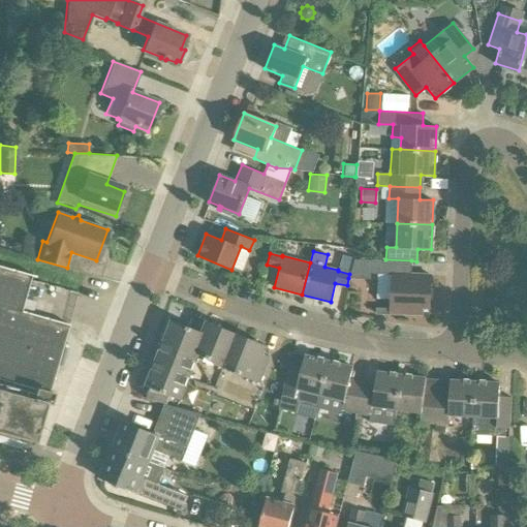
[(411,260),(385,259),(353,258),(349,274),(348,278),(367,278),(367,273),(392,274),(390,310),(407,311),(407,314),(422,314),(422,307),(428,308),(430,274),(410,273),(411,260)]
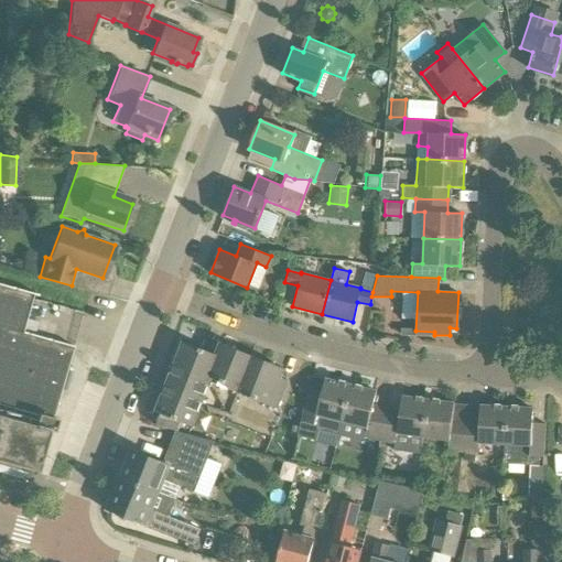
[(0,404),(52,418),(72,345),(25,332),(35,293),(0,283),(0,404)]
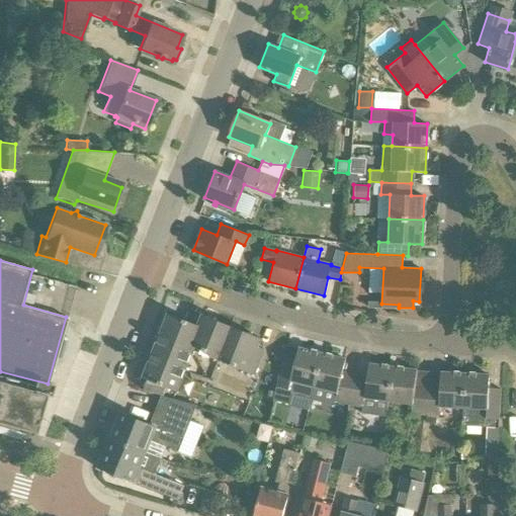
[(148,392),(161,395),(163,395),(166,388),(176,391),(193,347),(209,353),(208,356),(253,374),(263,348),(256,345),(260,338),(201,315),(200,317),(187,312),(184,320),(168,314),(142,377),(147,379),(143,390),(148,392)]
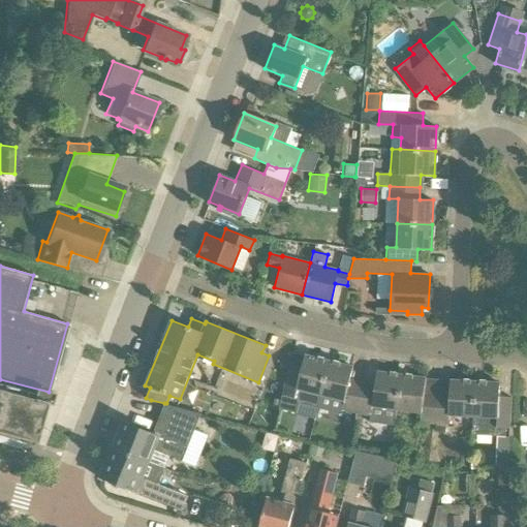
[(317,403),(319,394),(328,361),(304,354),(301,368),(288,365),(281,394),(317,403)]
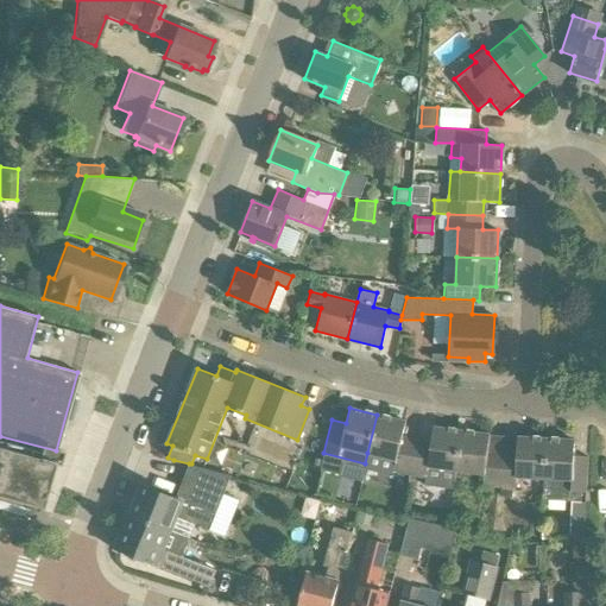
[(392,469),(409,473),(416,440),(402,436),(405,421),(377,415),(367,453),(395,460),(392,469)]
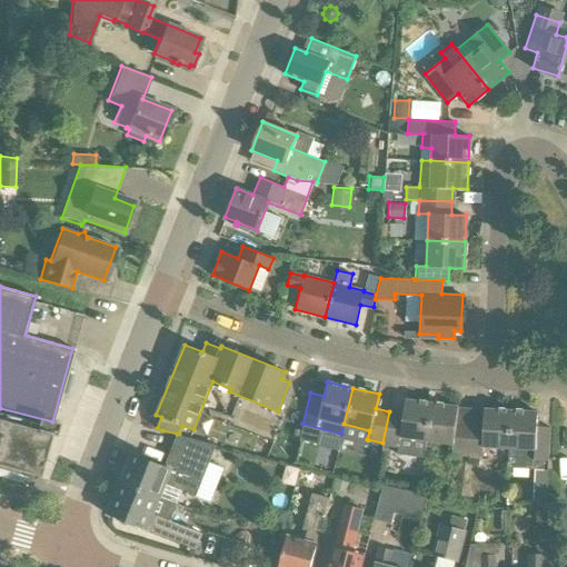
[(424,457),(426,439),(430,403),(405,399),(401,414),(389,411),(383,443),(397,446),(396,454),(424,457)]
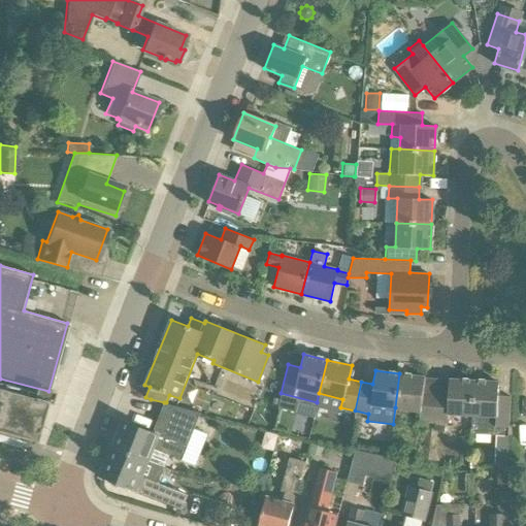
[(399,373),(395,407),(419,411),(418,420),(432,421),(435,392),(422,390),(424,376),(399,373)]
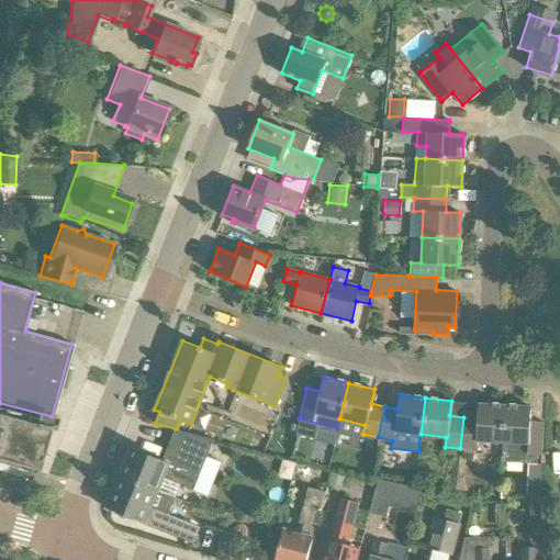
[(56,418),(52,416),(0,403),(0,461),(36,471),(47,429),(53,430),(56,418)]
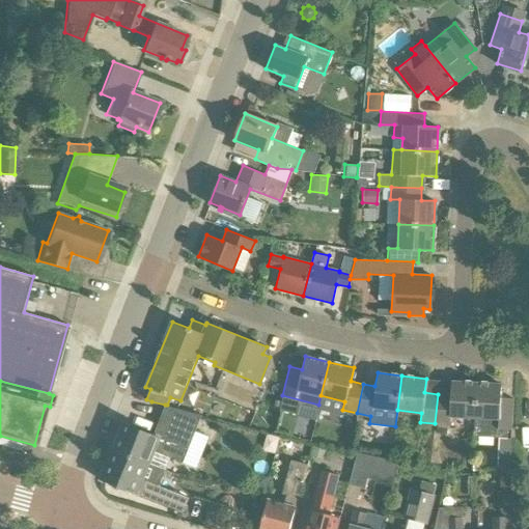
[(449,421),(473,423),(476,383),(451,381),(450,395),(438,394),(435,423),(449,425),(449,421)]
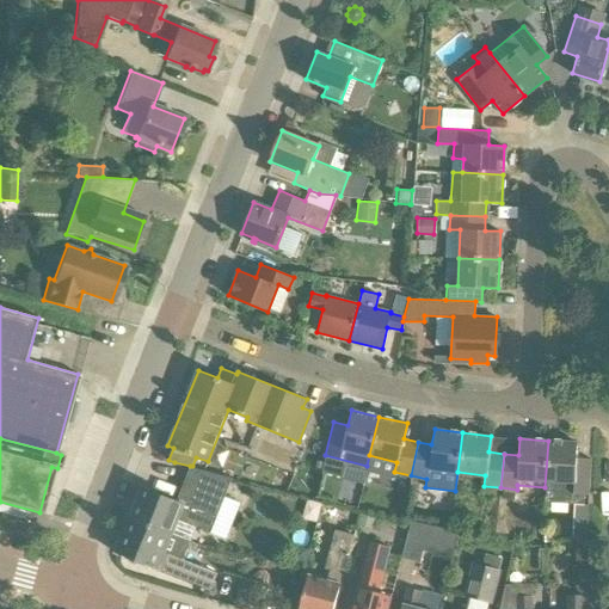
[(548,441),(545,487),(545,503),(572,504),(582,505),(582,498),(588,497),(590,459),(576,457),(577,442),(548,441)]
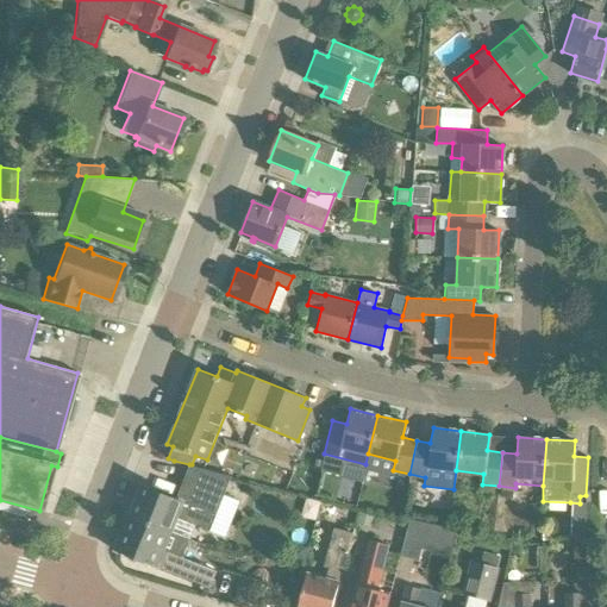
[(192,464),(189,464),(175,498),(141,485),(129,514),(170,531),(176,517),(208,530),(231,476),(192,464)]
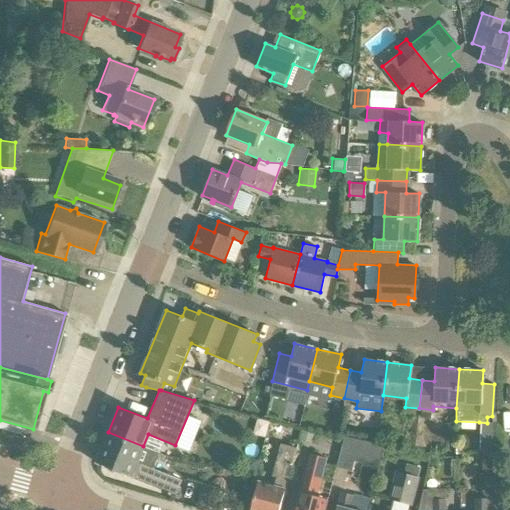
[(487,423),(479,422),(478,451),(482,451),(490,451),(492,423),(487,423)]
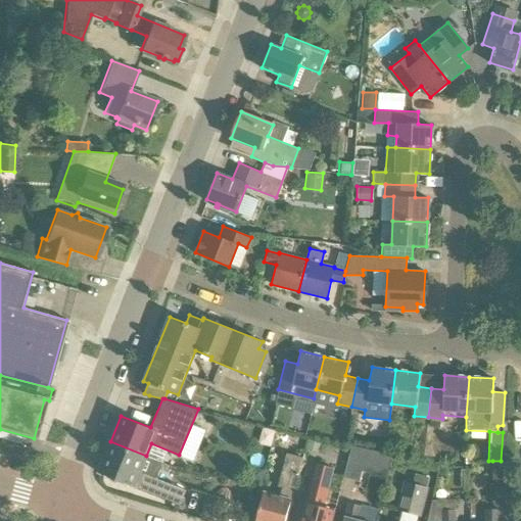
[(304,448),(318,452),(320,441),(308,438),(304,448)]
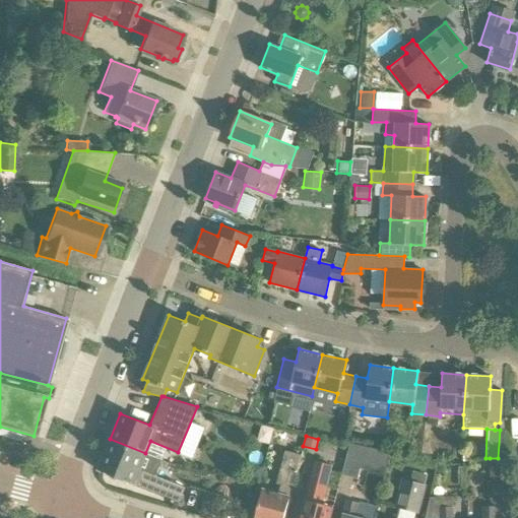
[(160,459),(145,453),(110,439),(98,469),(178,502),(184,487),(154,474),(160,459)]
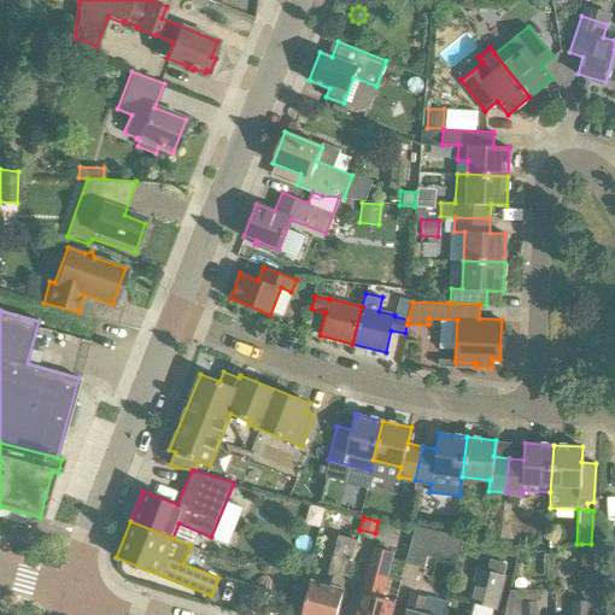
[(422,567),(425,555),(426,552),(431,531),(432,528),(415,525),(414,529),(406,556),(405,562),(422,567)]
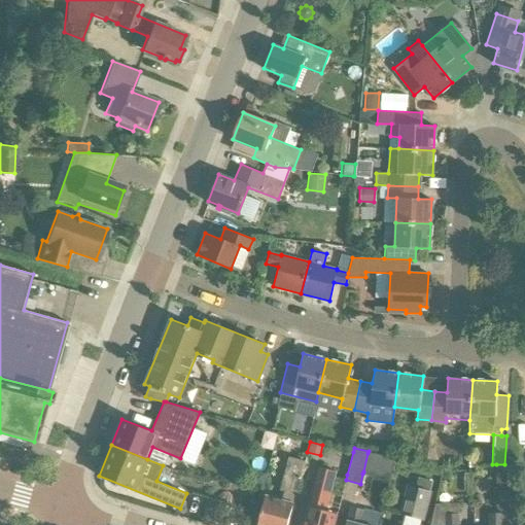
[(289,456),(285,471),(280,490),(284,491),(282,499),(266,495),(256,524),(286,524),(305,460),(289,456)]
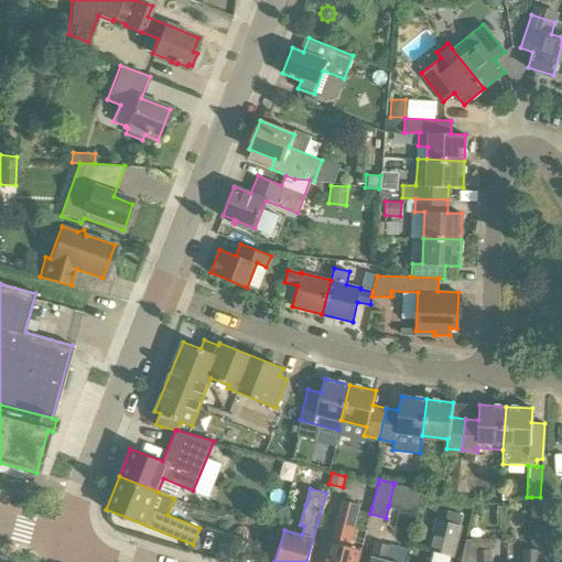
[(540,497),(531,497),(531,526),(549,525),(549,497),(540,497)]
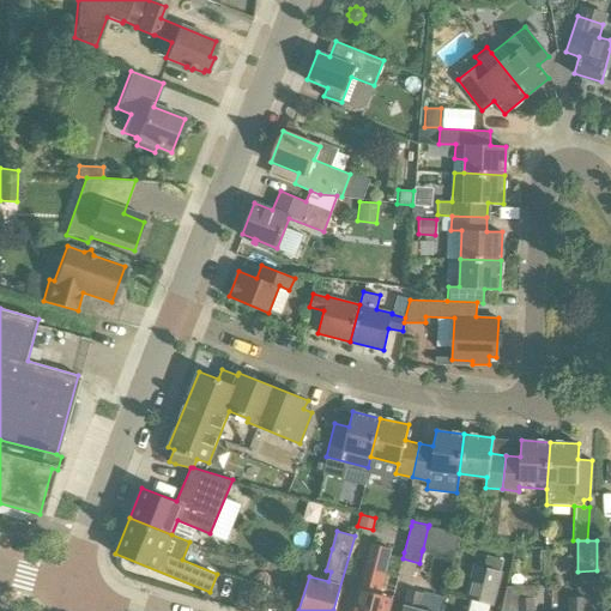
[(377,594),(387,560),(391,548),(371,543),(352,610),(388,610),(392,598),(377,594)]
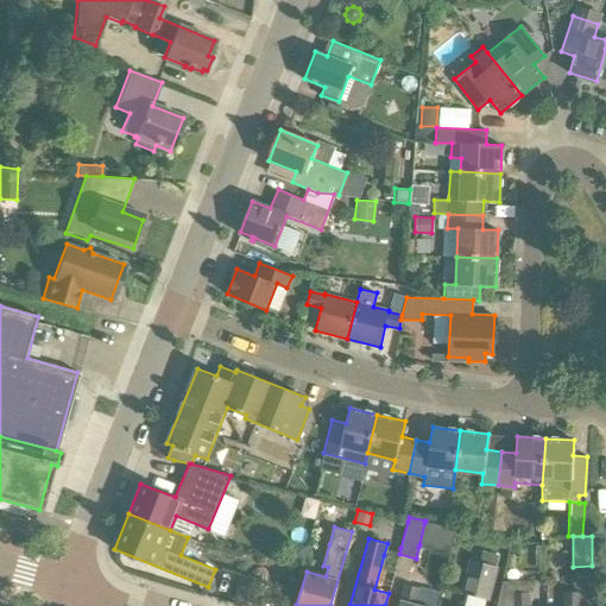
[(481,550),(479,561),(494,566),(498,555),(481,550)]
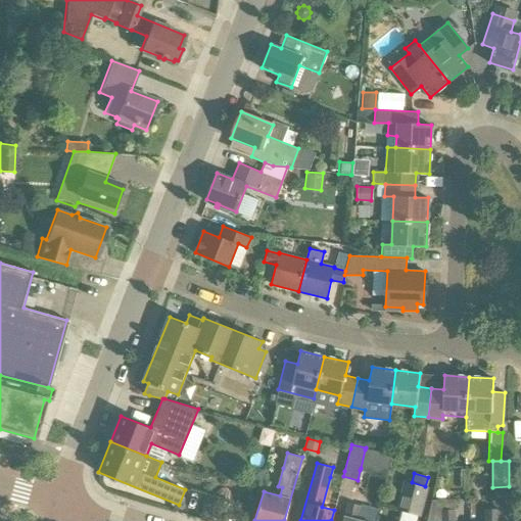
[(412,482),(406,481),(398,510),(401,511),(398,520),(416,520),(426,486),(425,486),(412,482)]
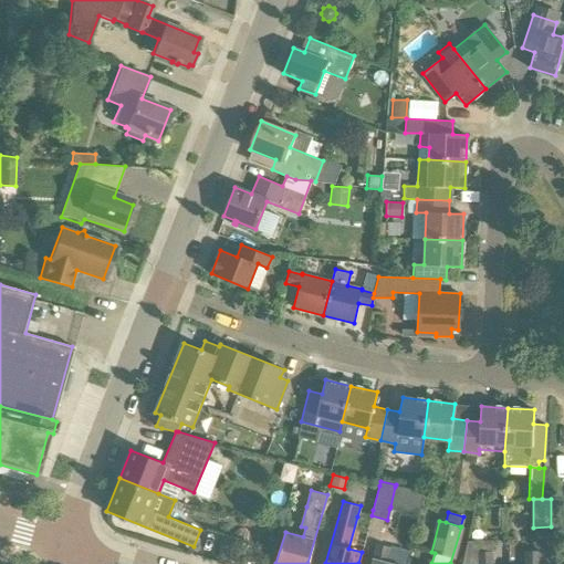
[(492,563),(493,540),(468,540),(461,563),(492,563)]
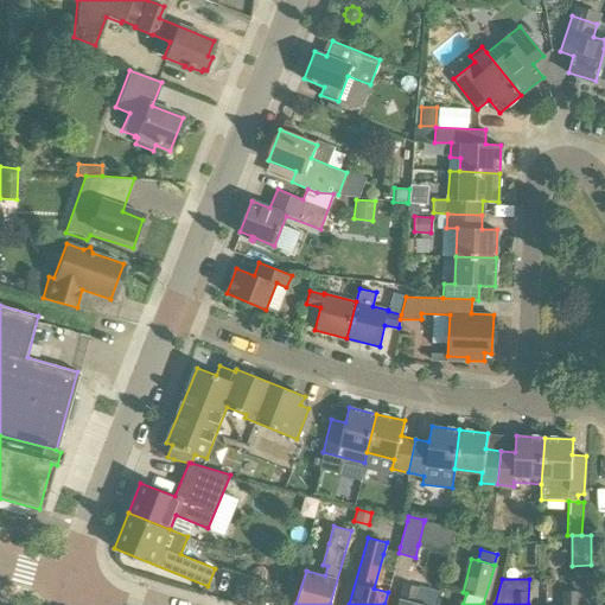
[(418,586),(405,583),(400,600),(399,599),(397,604),(419,604),(413,604),(418,586)]
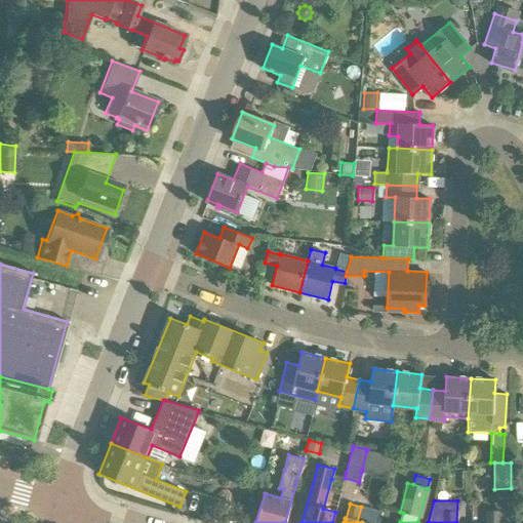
[(500,522),(500,510),(487,511),(486,522),(500,522)]
